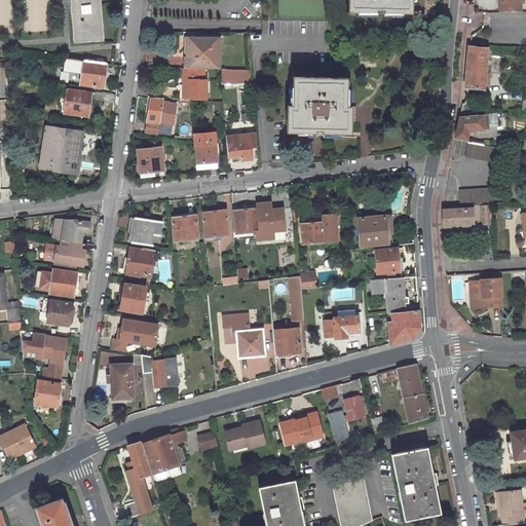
[(69,0),(73,38),(102,36),(98,0),(69,0)]
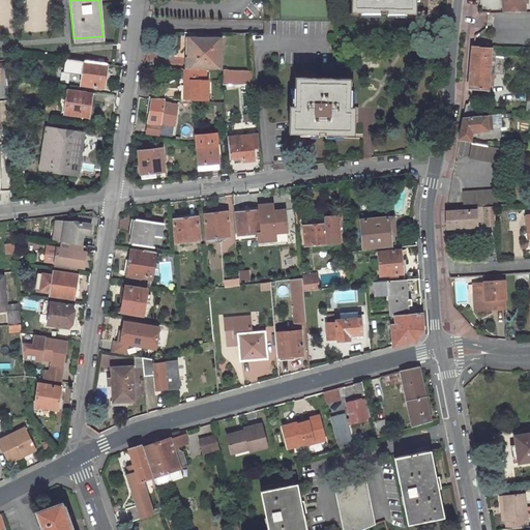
[(351,0),(352,12),(380,13),(380,11),(387,11),(387,13),(415,13),(415,0),(351,0)]
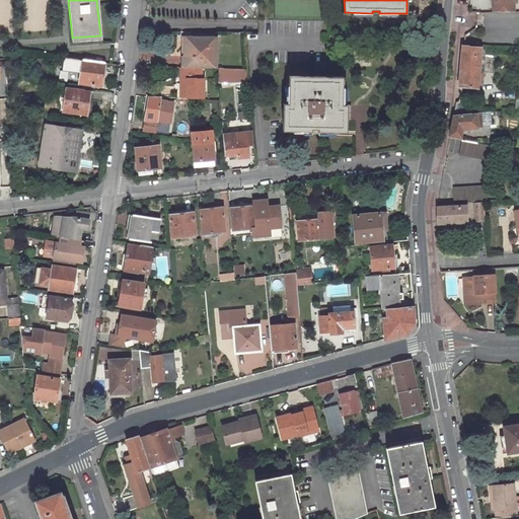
[(491,0),(492,9),(513,9),(512,0),(491,0)]
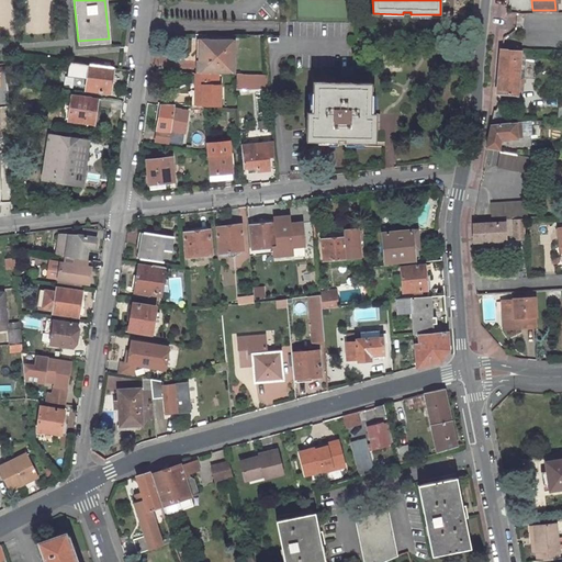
[(235,43),(198,43),(197,70),(215,70),(235,70),(235,43)]
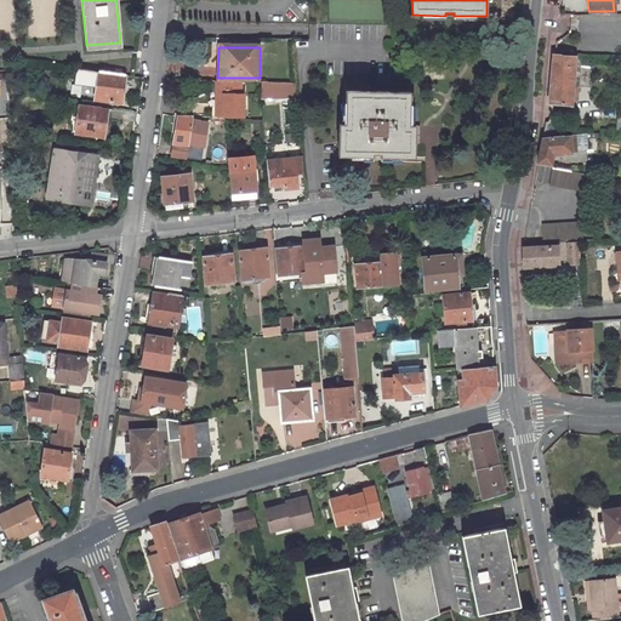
[(571,83),(574,58),(574,56),(551,52),(550,102),(570,103),(570,100),(571,83)]
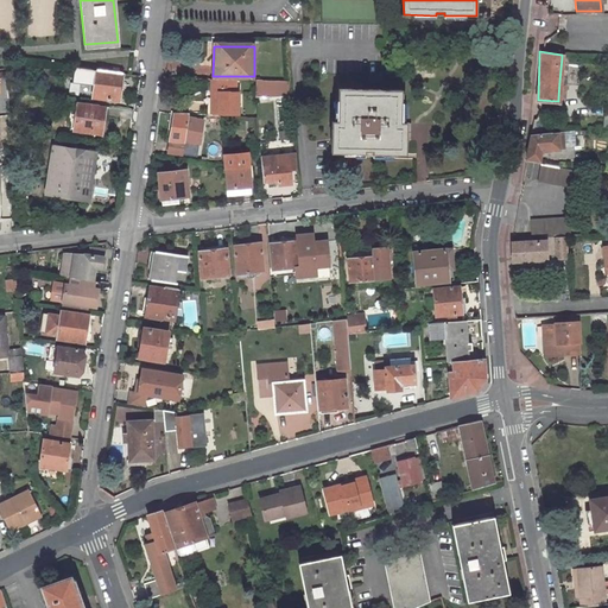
[(97,67),(93,94),(119,97),(122,70),(97,67)]
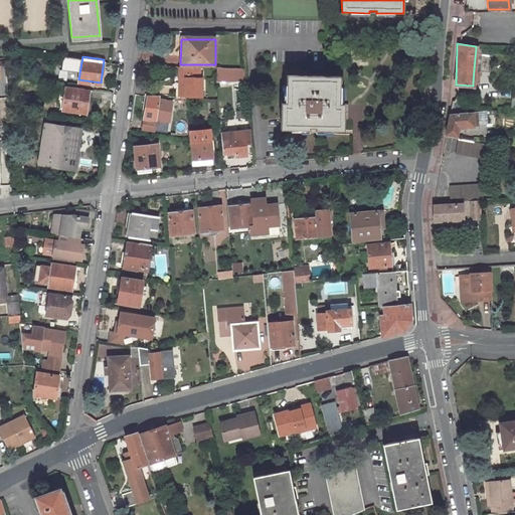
[(177,64),(176,96),(189,97),(199,97),(199,74),(197,74),(197,64),(180,64),(177,64)]
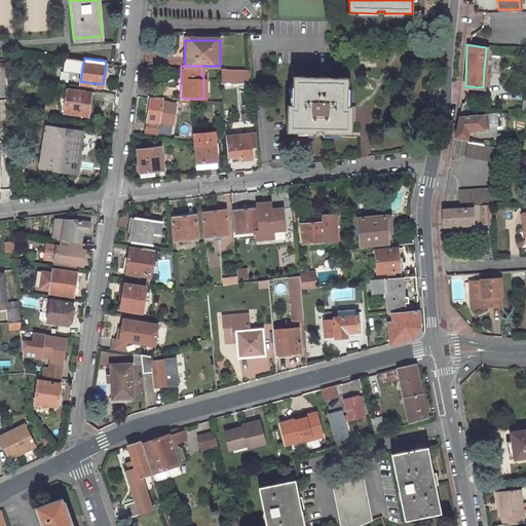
[(223,83),(252,83),(252,69),(223,69),(223,83)]
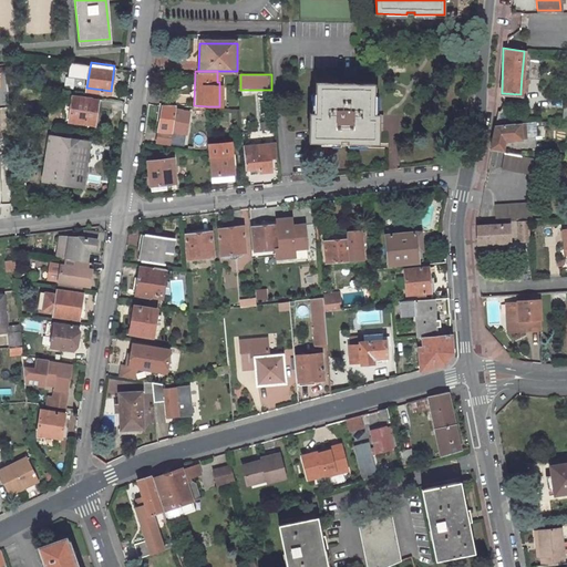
[(373,85),(315,82),(313,113),(309,113),(308,142),(339,142),(340,140),(347,140),(347,143),(377,143),(378,114),(373,114),(373,85)]
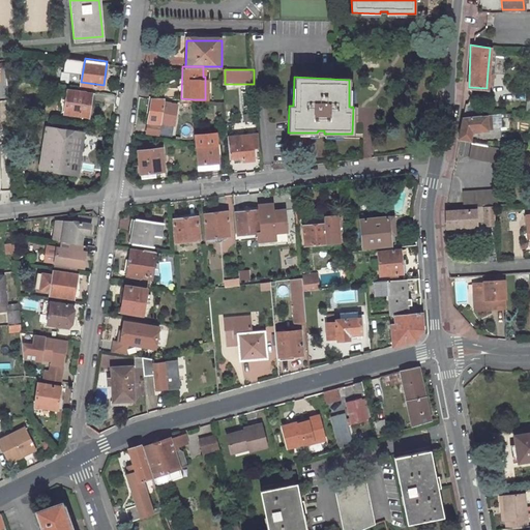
[(65,112),(88,115),(92,90),(68,87),(65,112)]
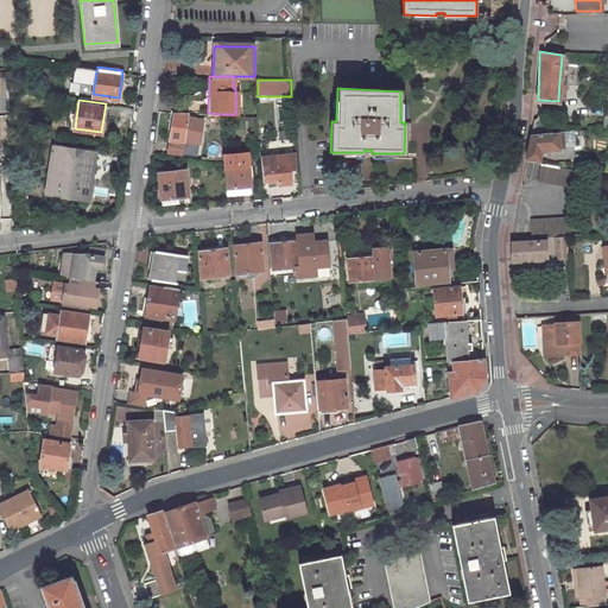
[(184,139),(185,112),(170,112),(166,111),(165,132),(170,132),(170,138),(184,139)]
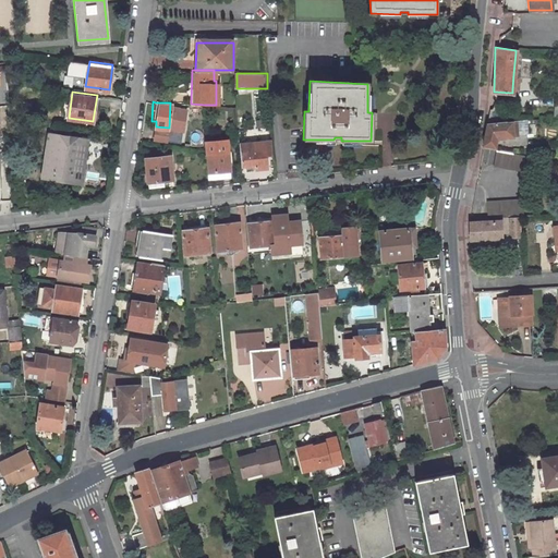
[(496,132),(517,134),(517,120),(487,122),(484,141),(494,142),(496,132)]
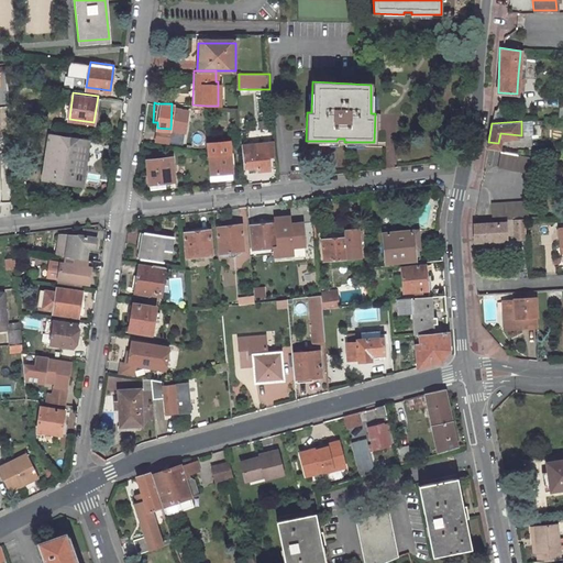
[(62,180),(69,136),(51,133),(43,177),(62,180)]
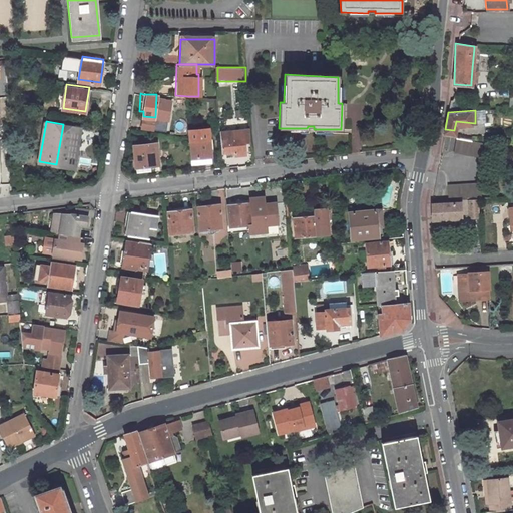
[(73,166),(79,127),(63,124),(56,164),(73,166)]
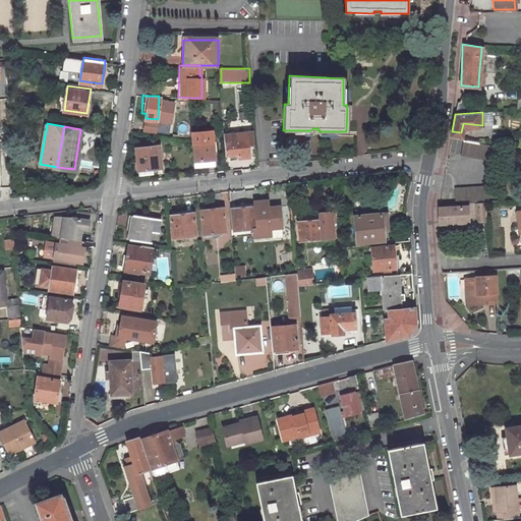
[(214,160),(213,130),(193,131),(193,139),(194,161),(214,160)]
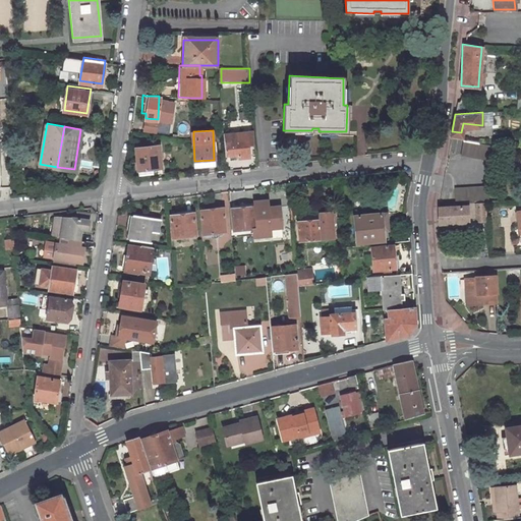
[(228,153),(239,152),(239,156),(249,155),(248,143),(253,143),(252,132),(234,133),(227,134),(228,153)]
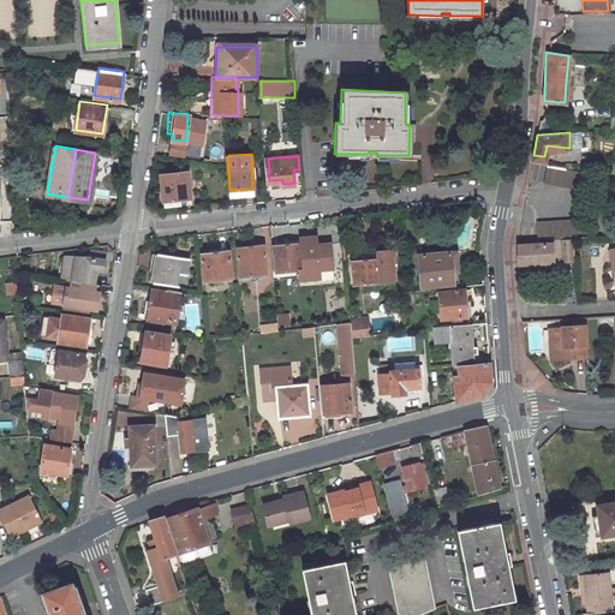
[(542,181),(580,187),(584,169),(544,162),(542,181)]
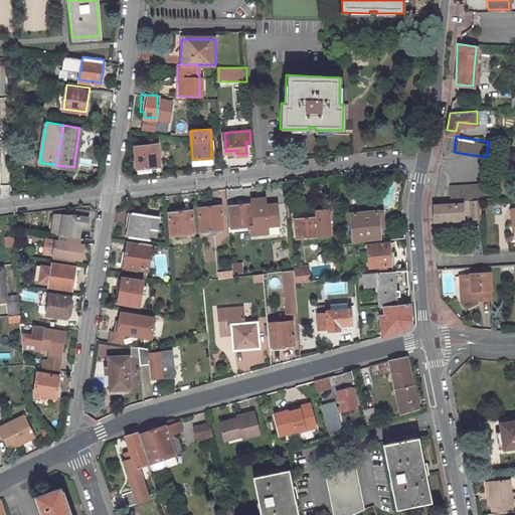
[(158,143),(136,144),(137,166),(150,165),(160,164),(158,143)]
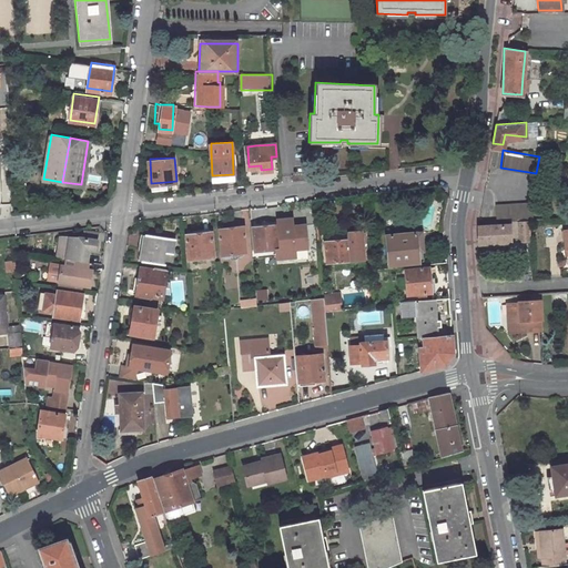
[(526,202),(493,205),(494,220),(508,219),(527,217),(526,202)]
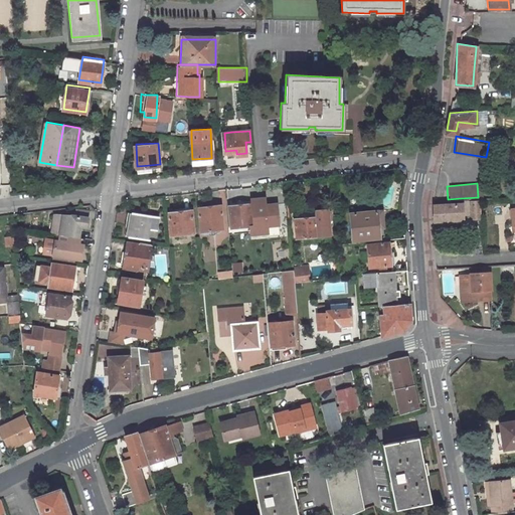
[(478,197),(461,198),(461,201),(433,203),(433,222),(462,220),(462,213),(470,213),(471,217),(479,216),(478,197)]
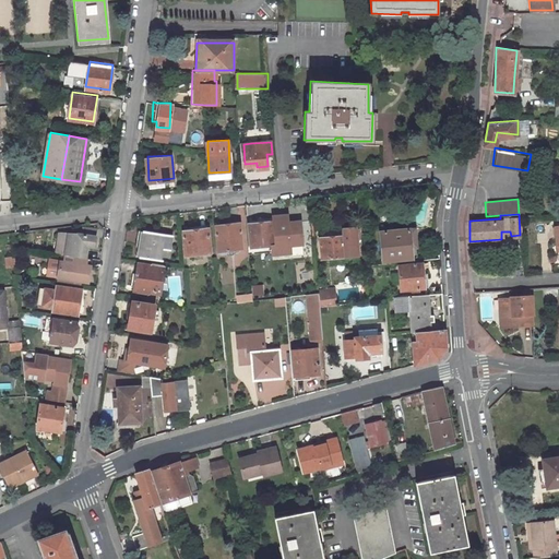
[(273,221),(249,223),(250,244),(275,241),(273,221)]
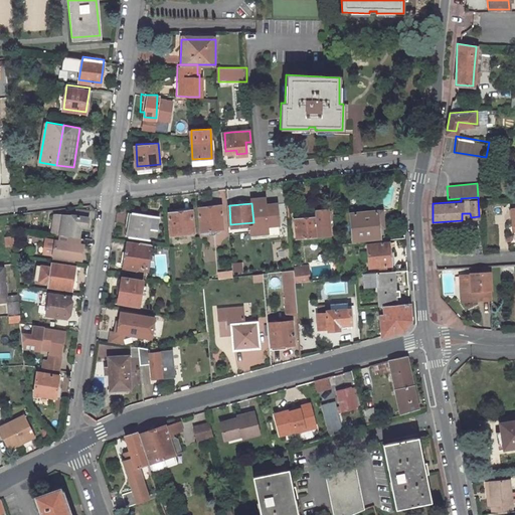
[(76,235),(78,224),(86,225),(89,208),(75,206),(74,213),(61,211),(57,231),(65,233),(76,235)]
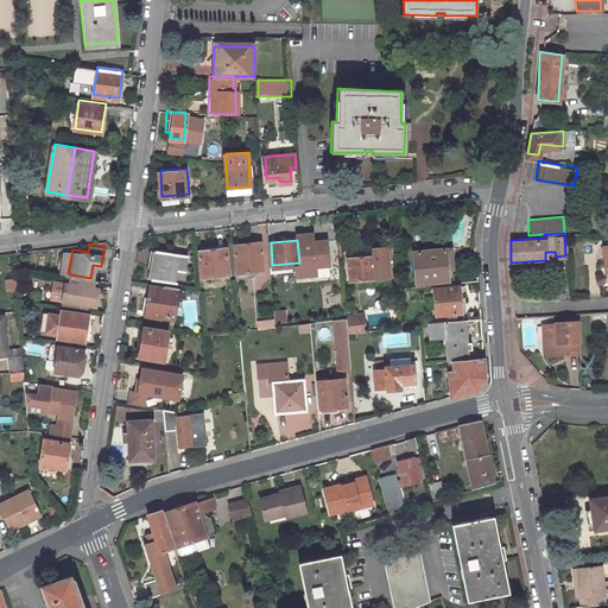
[(261,244),(234,246),(236,270),(263,266),(261,244)]
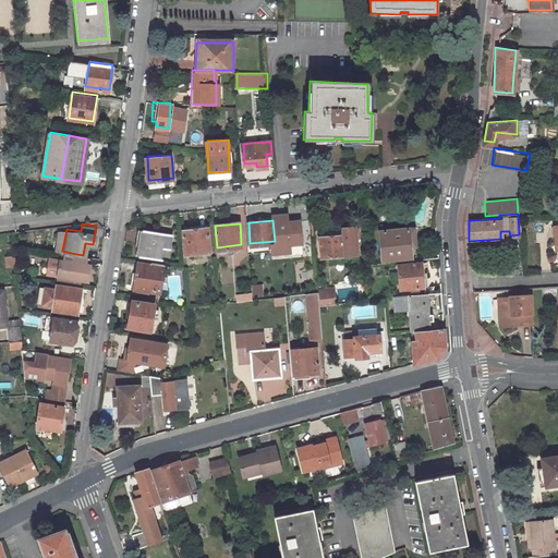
[(356,252),(354,225),(340,227),(341,234),(325,235),(318,237),(320,255),(356,252)]
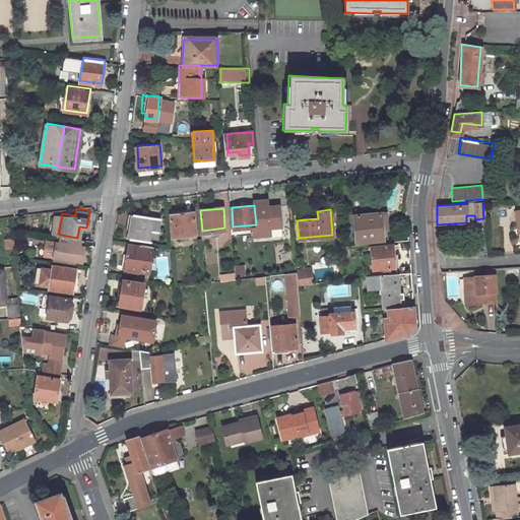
[(194,211),(172,213),(173,235),(196,233),(194,211)]
